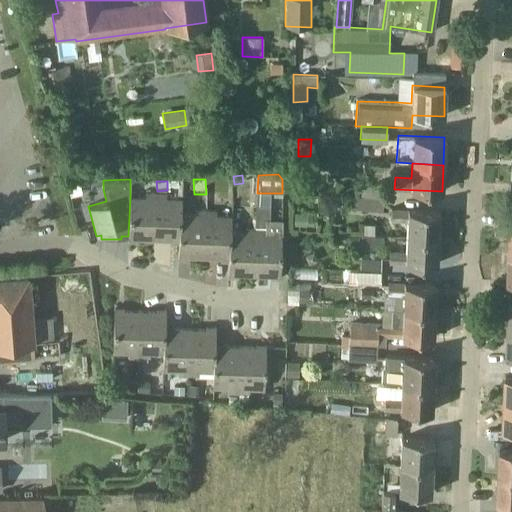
[(383,199),(384,187),(363,186),(362,197),(383,199)]
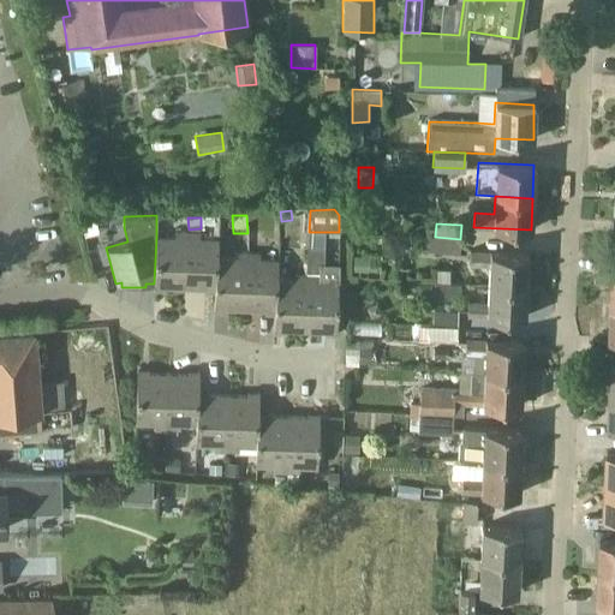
[(154,287),(165,287),(184,288),(186,231),(174,231),(174,237),(156,237),(154,284),(154,287)]
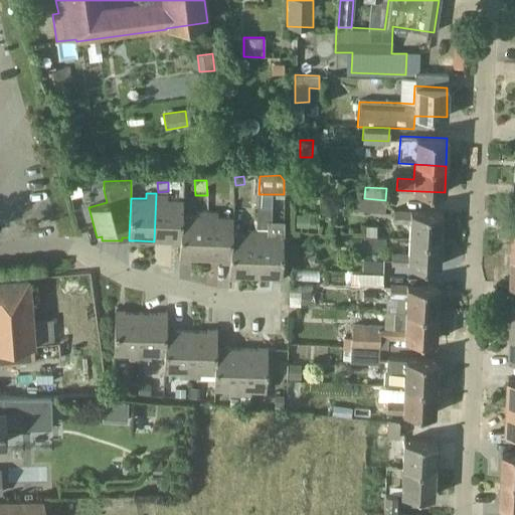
[(154,241),(171,242),(179,242),(180,215),(181,215),(182,199),(167,199),(167,194),(156,193),(154,241)]
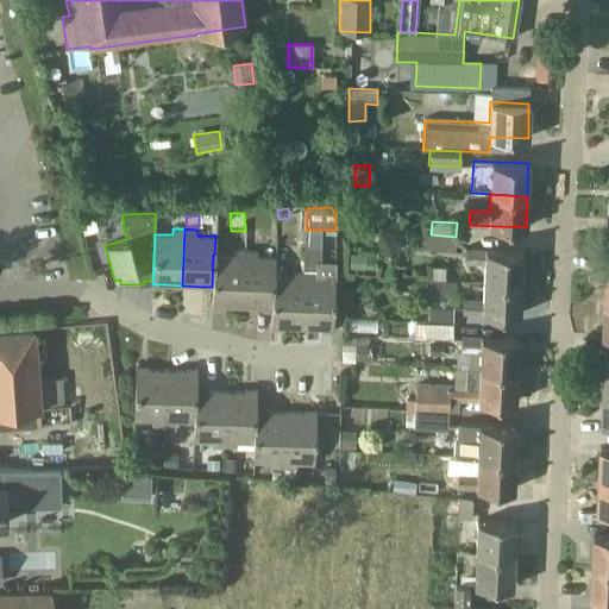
[(431,234),(424,234),(421,249),(429,250),(454,252),(456,237),(431,234)]
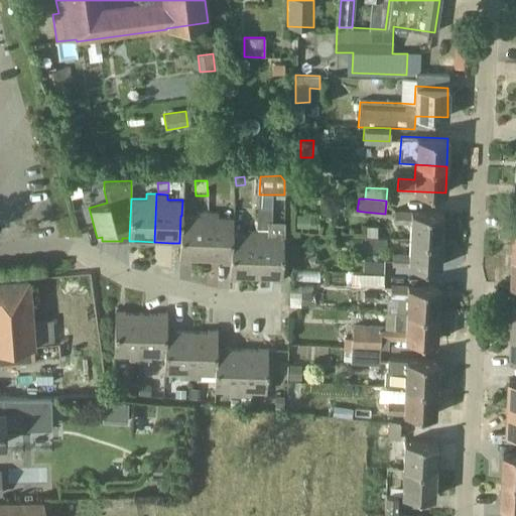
[(409,238),(441,240),(443,213),(394,210),(394,223),(410,224),(409,238)]
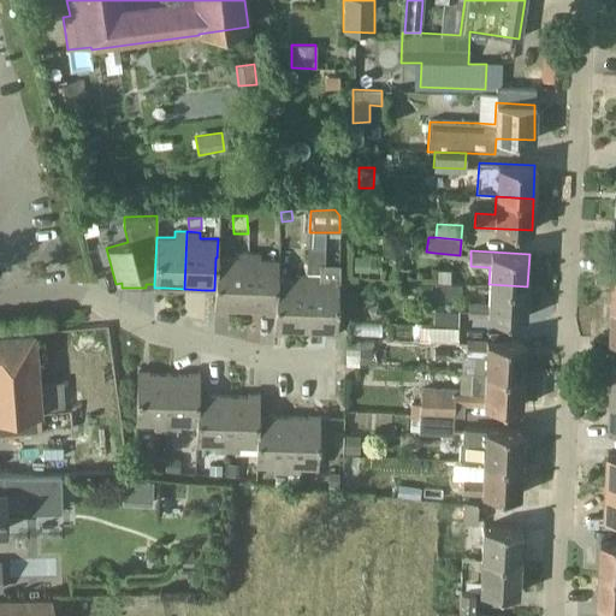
[(214,309),(225,309),(246,311),(247,253),(235,253),(235,258),(217,258),(215,258),(214,290),(214,309)]
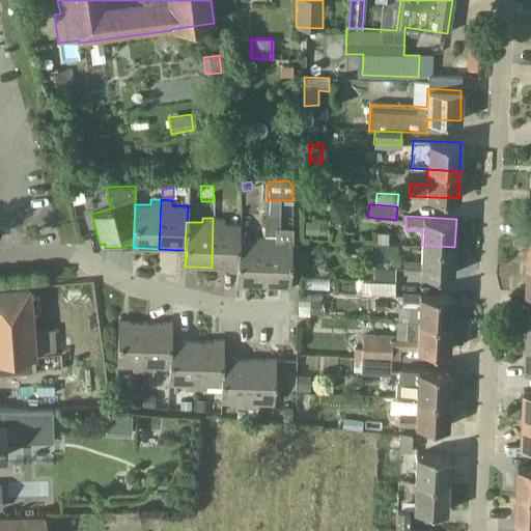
[(212,268),(236,269),(239,240),(240,240),(240,224),(223,223),(224,218),(213,218),(212,268)]
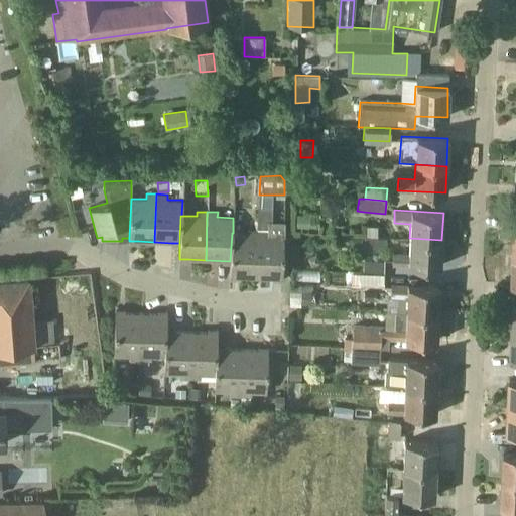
[(296,214),(296,227),(308,228),(309,215),(296,214)]
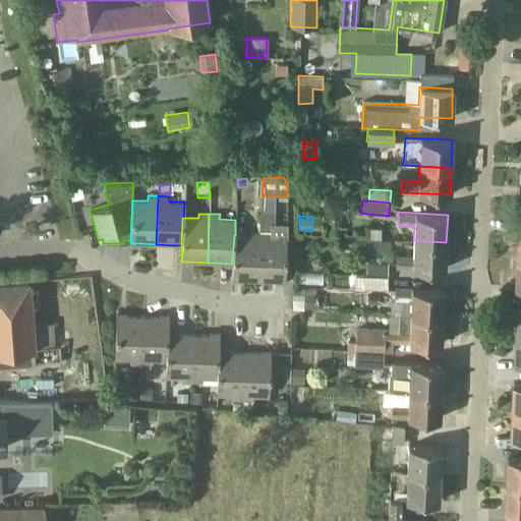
[(232,280),(241,280),(258,280),(259,232),(249,231),(248,236),(235,235),(234,235),(232,264),(232,280)]
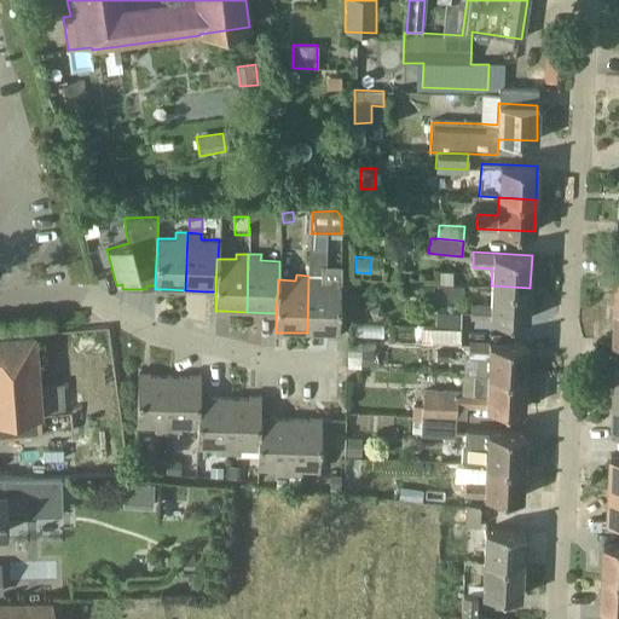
[(307,333),(327,334),(337,334),(340,282),(320,282),(320,276),(308,276),(307,333)]
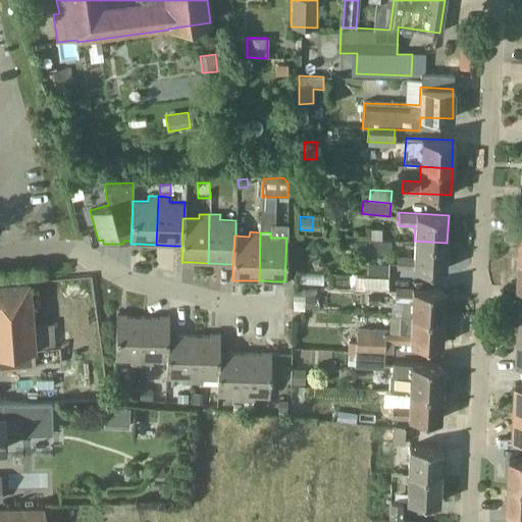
[(370,240),(369,240),(368,253),(390,254),(392,240),(381,240),(370,240)]
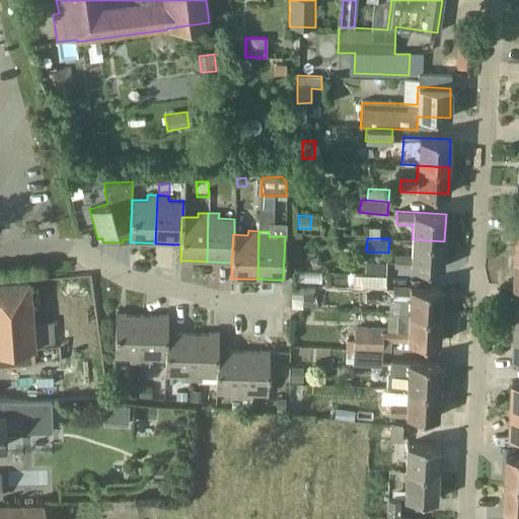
[(443,269),(444,241),(412,239),(411,254),(394,254),(394,266),(443,269)]
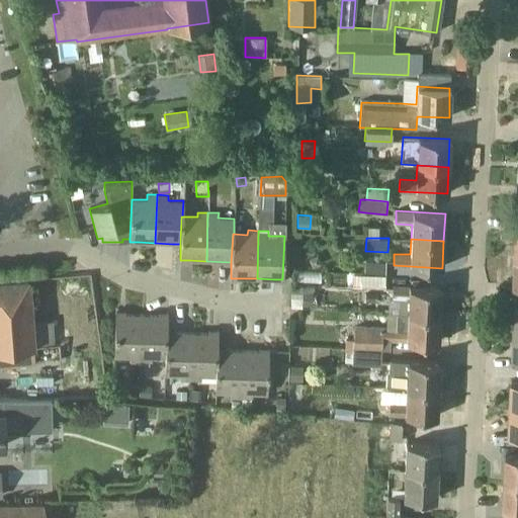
[(385,262),(364,261),(364,274),(384,275),(385,262)]
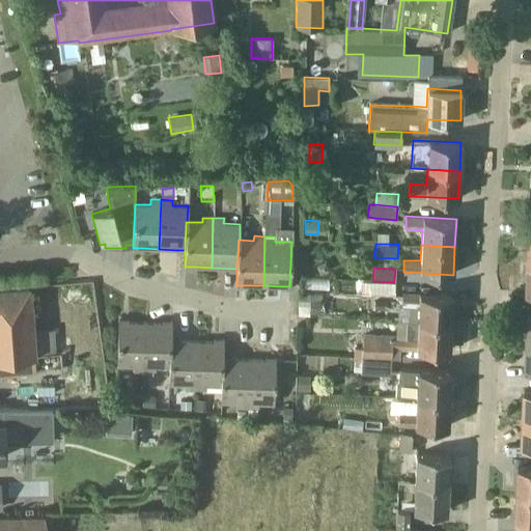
[(47,329),(42,285),(0,288),(0,375),(28,373),(30,398),(53,398),(51,372),(61,371),(60,352),(55,352),(53,329),(47,329)]
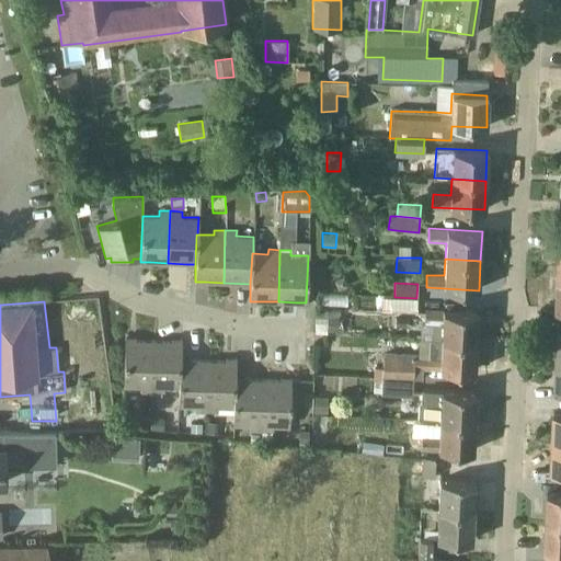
[(442,339),(476,341),(478,312),(425,309),(424,322),(442,323),(442,339)]
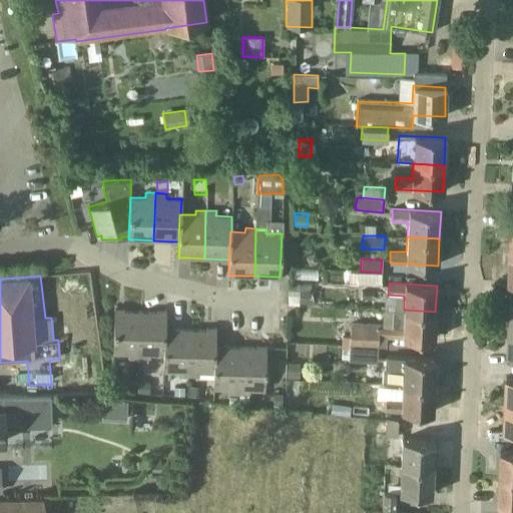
[(434,339),(435,312),(404,310),(383,309),(382,325),(350,324),(350,336),(349,344),(378,346),(386,346),(387,337),(434,339)]
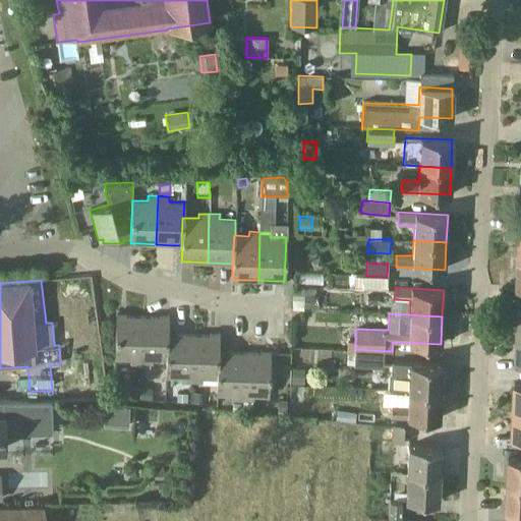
[(141,315),(116,314),(115,358),(130,359),(130,364),(140,364),(141,315)]
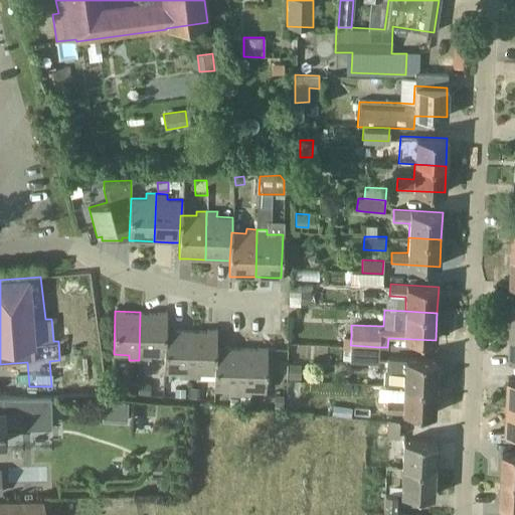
[(166,313),(165,313),(140,312),(139,360),(149,361),(149,356),(164,356),(164,328),(165,328),(166,313)]
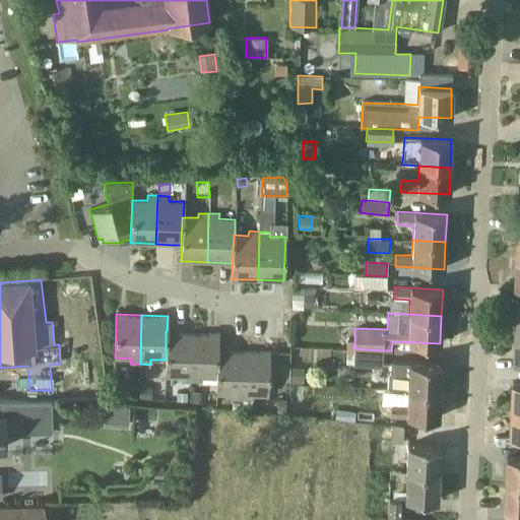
[(181,376),(181,381),(191,382),(192,333),(167,331),(166,331),(166,360),(165,376),(181,376)]
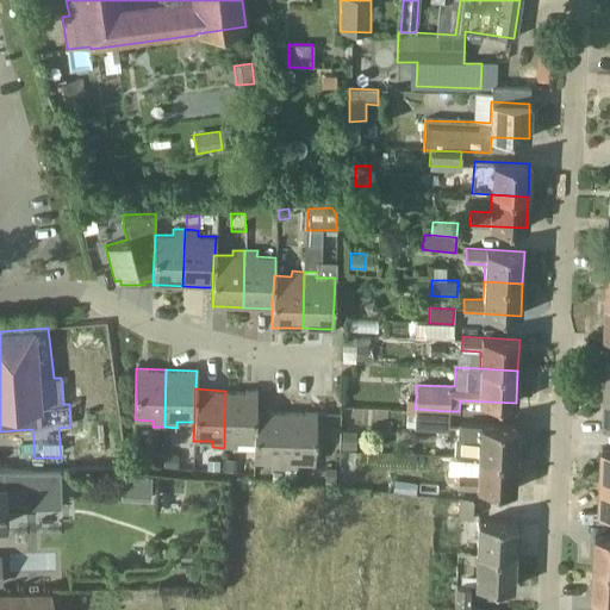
[(256,392),(255,392),(225,391),(224,448),(236,448),(236,442),(254,443),(255,410),(256,410),(256,392)]
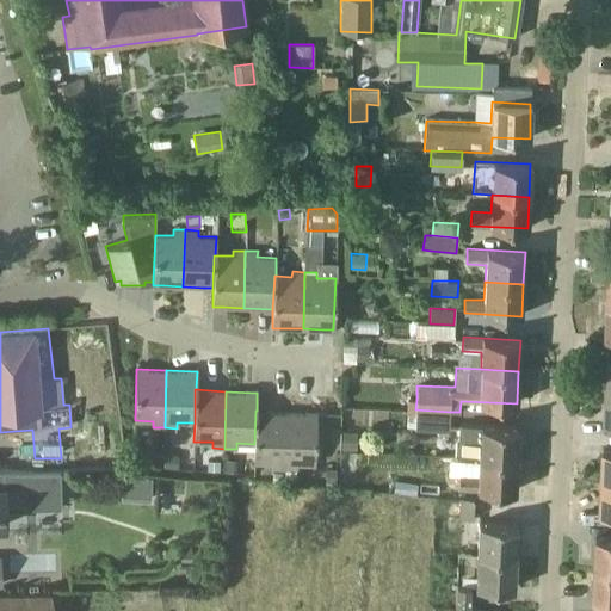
[(406,409),(407,409),(415,409),(417,400),(407,400),(406,409)]
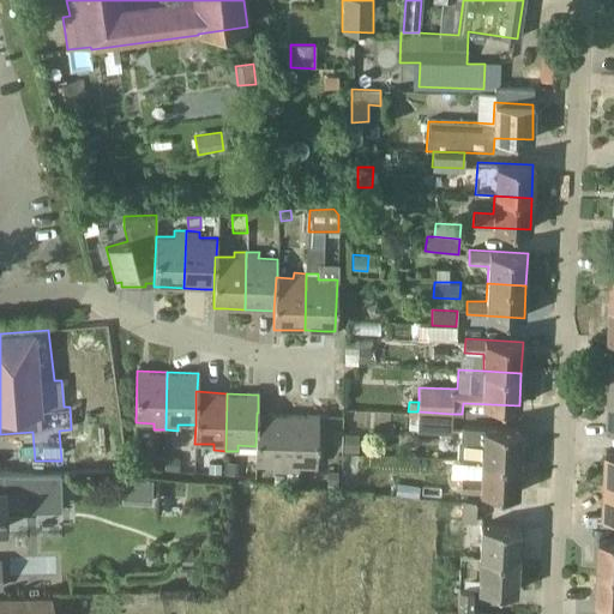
[(452,414),(417,411),(417,431),(451,433),(452,414)]
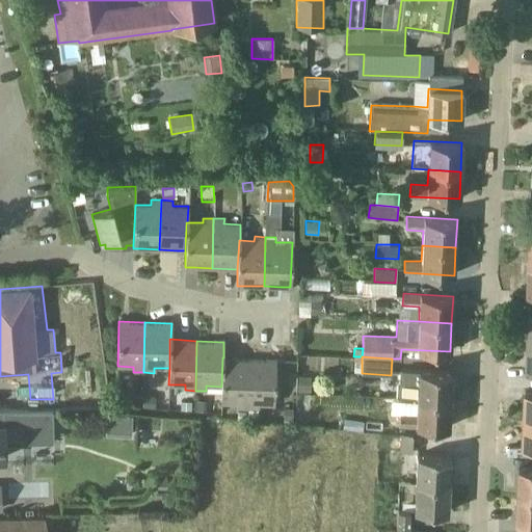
[(222,357),(221,387),(220,403),(237,403),(236,408),(247,408),(248,358),(223,357),(222,357)]
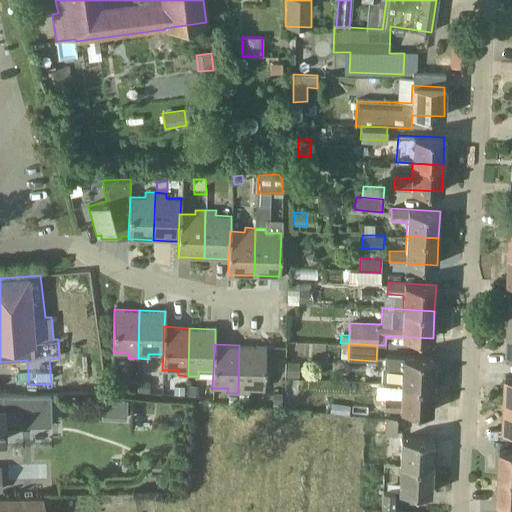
[(265,346),(264,346),(239,345),(238,393),(248,394),(248,389),(264,389),(265,346)]
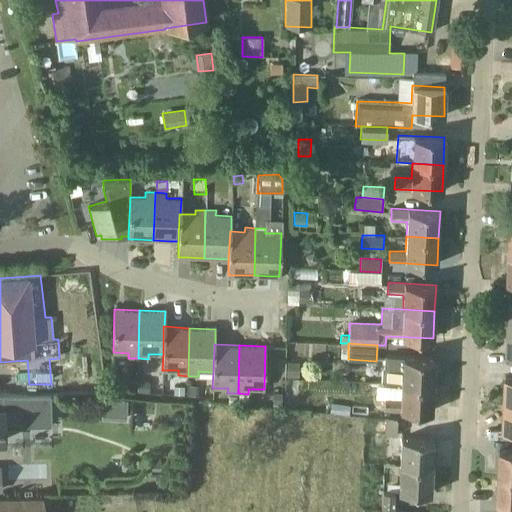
[(386,355),(384,383),(401,384),(433,385),(434,358),(403,356),(386,355)]
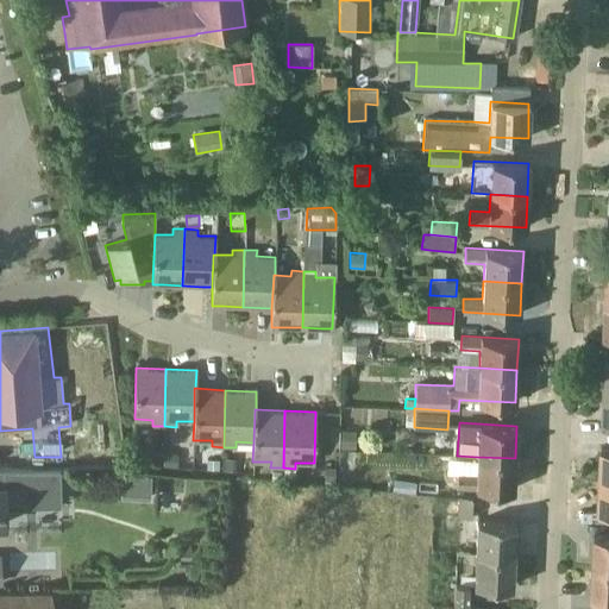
[(356,431),(341,431),(341,449),(356,450),(356,431)]
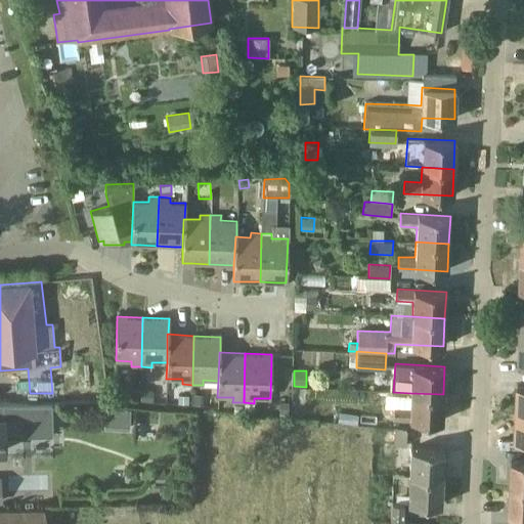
[(141,390),(140,400),(153,402),(154,391),(141,390)]
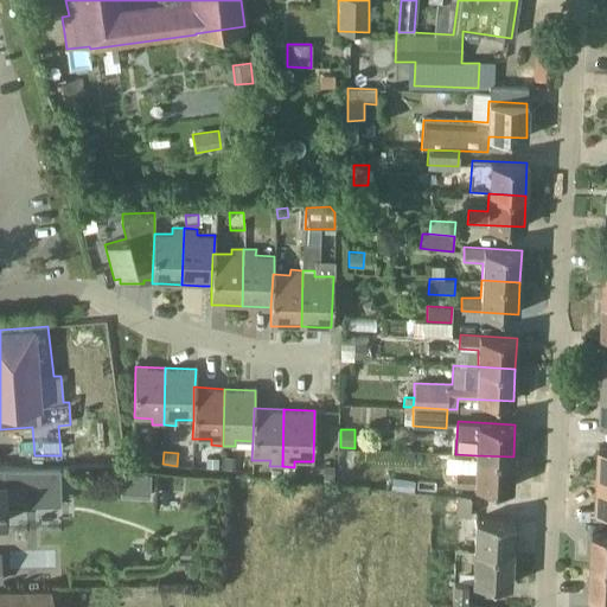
[(455,485),(512,489),(513,457),(475,455),(474,473),(455,472),(455,485)]
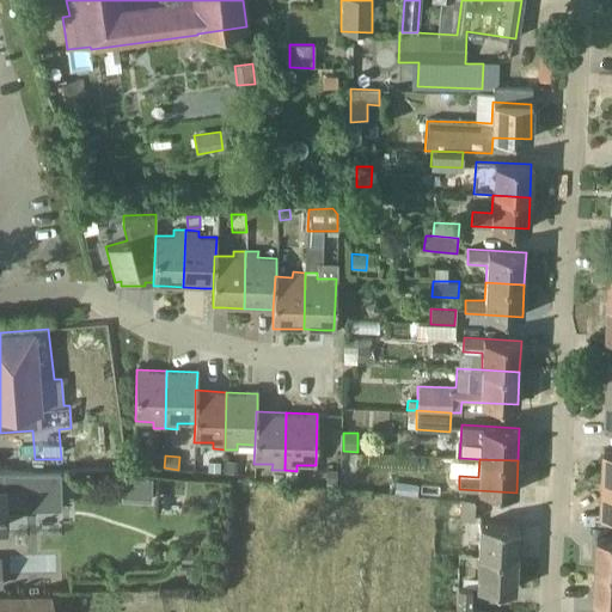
[(225,460),(225,472),(237,472),(237,460),(225,460)]
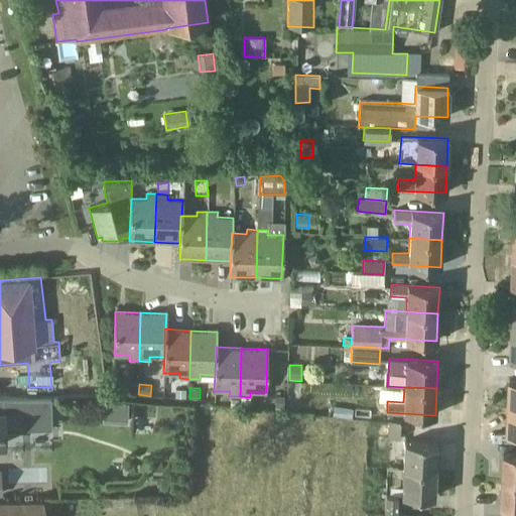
[(175,389),(175,398),(185,398),(185,390),(175,389)]
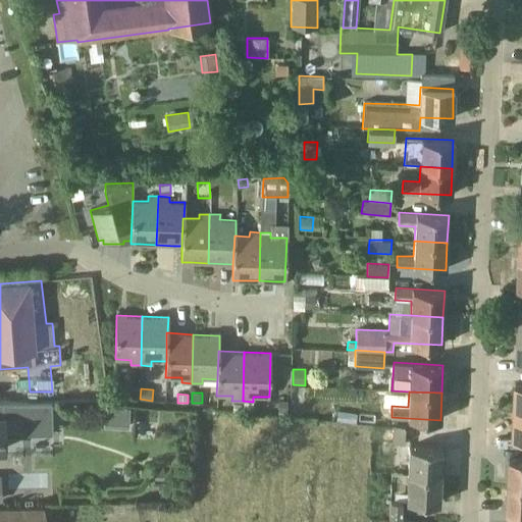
[(278,400),(278,414),(286,414),(288,400),(278,400)]
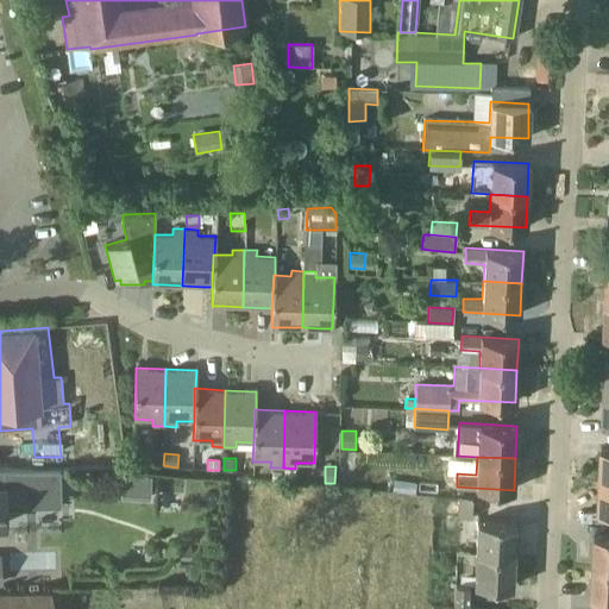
[(0,528),(5,528),(5,508),(61,507),(60,472),(0,470),(0,528)]
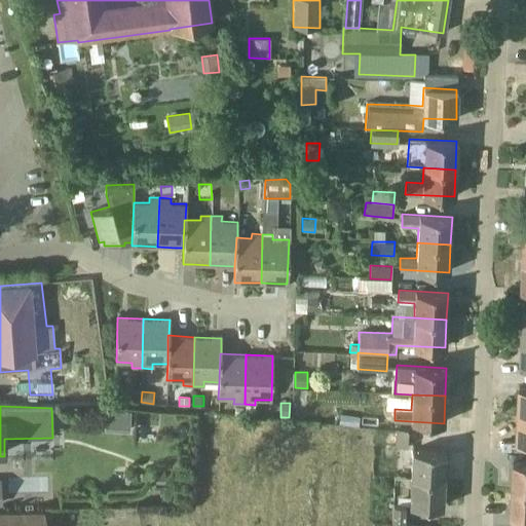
[(234,414),(243,415),(245,408),(235,406),(234,414)]
